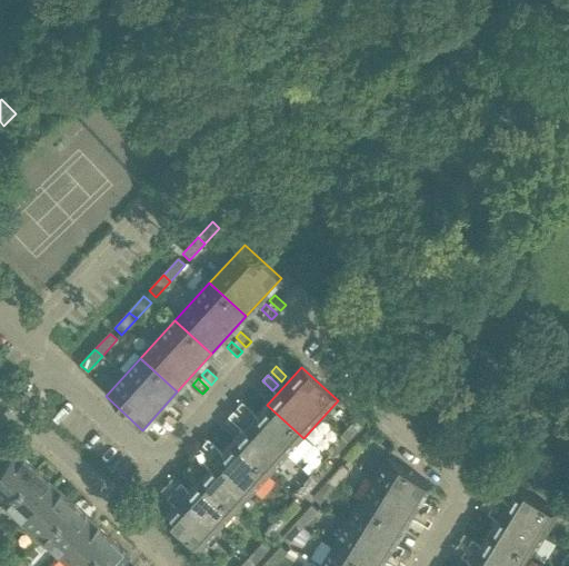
[(247,418),(251,413),(241,404),(237,408),(247,418)]
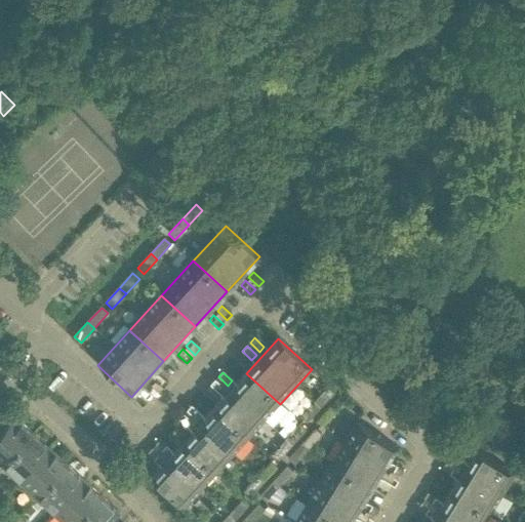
[(248,439),(280,404),(246,373),(214,408),(248,439)]
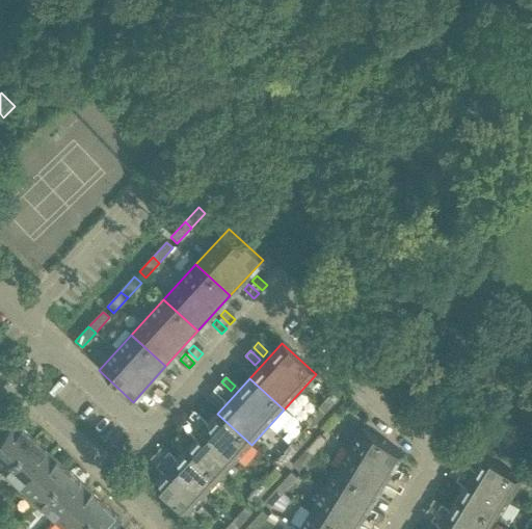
[(165,395),(169,389),(160,380),(155,386),(165,395)]
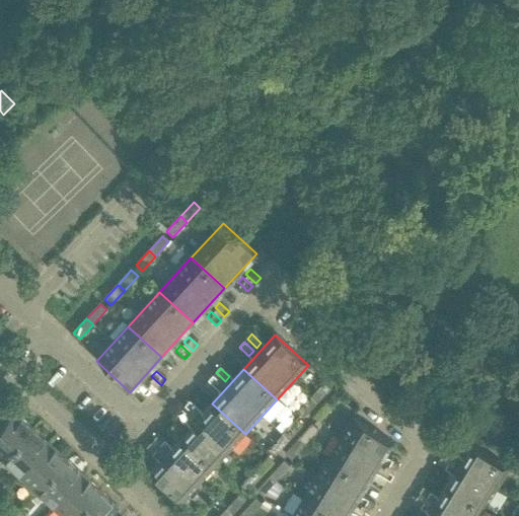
[(217,389),(222,385),(213,376),(208,381),(217,389)]
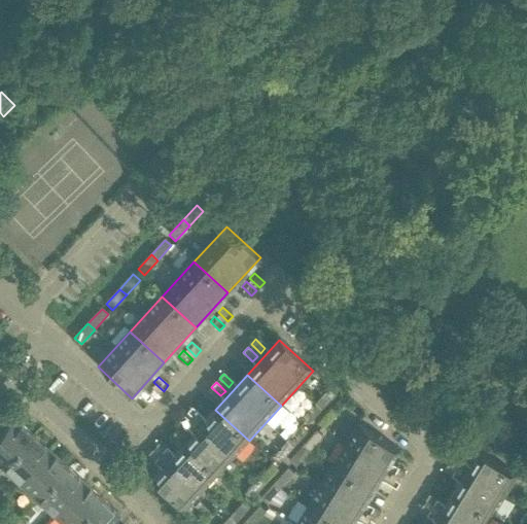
[(155,399),(161,394),(151,385),(146,391),(155,399)]
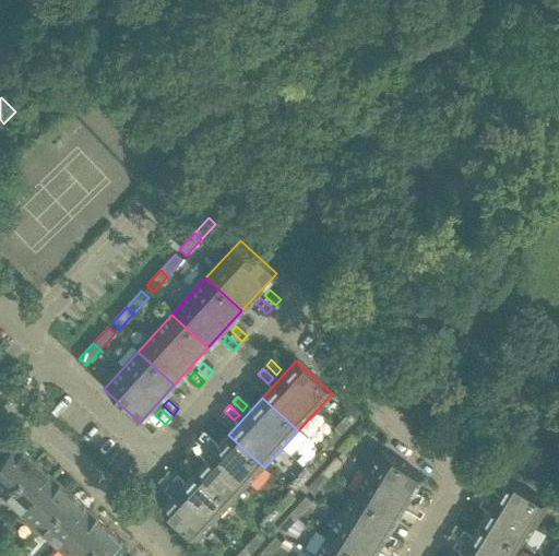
[(333,429),(341,436),(355,421),(347,414),(333,429)]
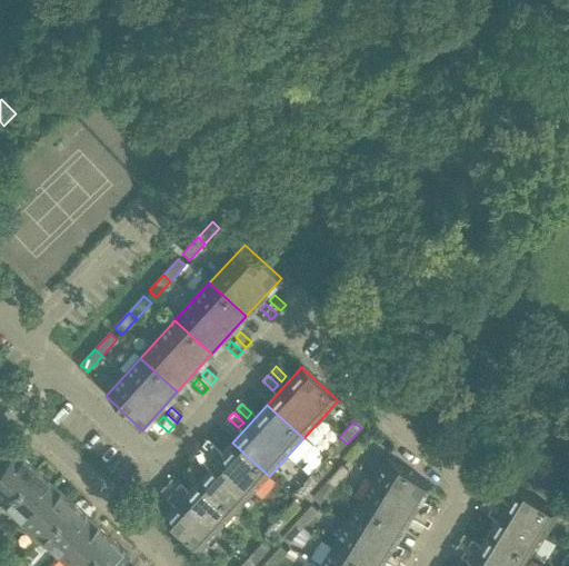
[(331,459),(347,444),(339,437),(325,454),(331,459)]
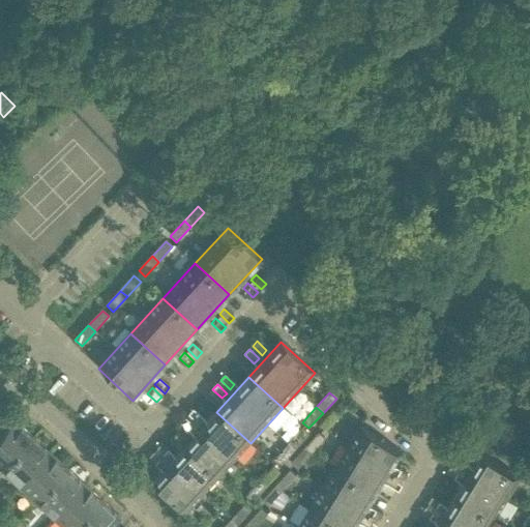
[(198,425),(203,419),(194,410),(188,415),(198,425)]
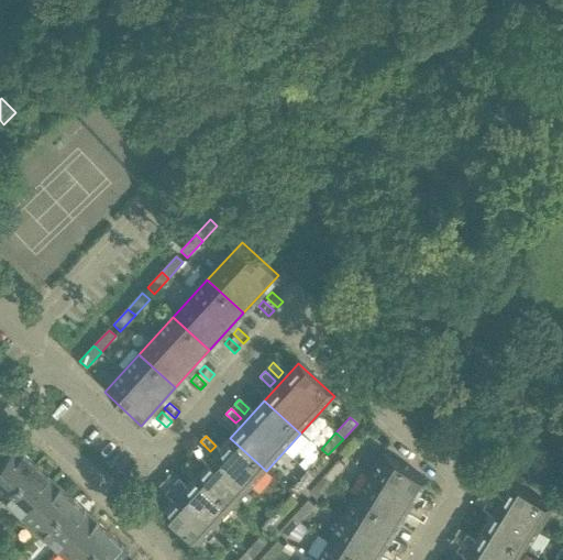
[(345,458),(361,442),(354,436),(339,452),(345,458)]
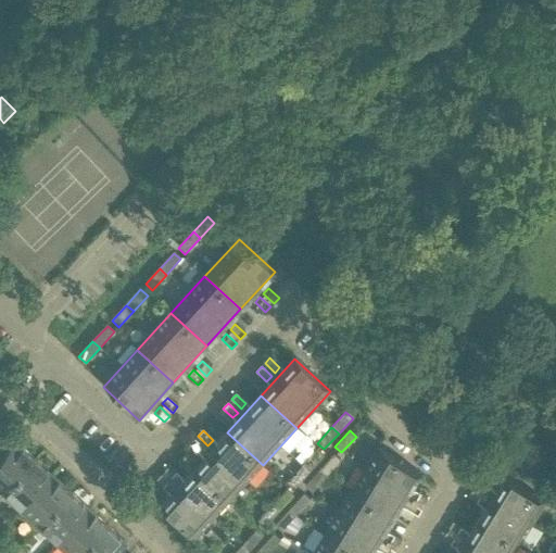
[(193,469),(229,502),(263,465),(227,432),(193,469)]
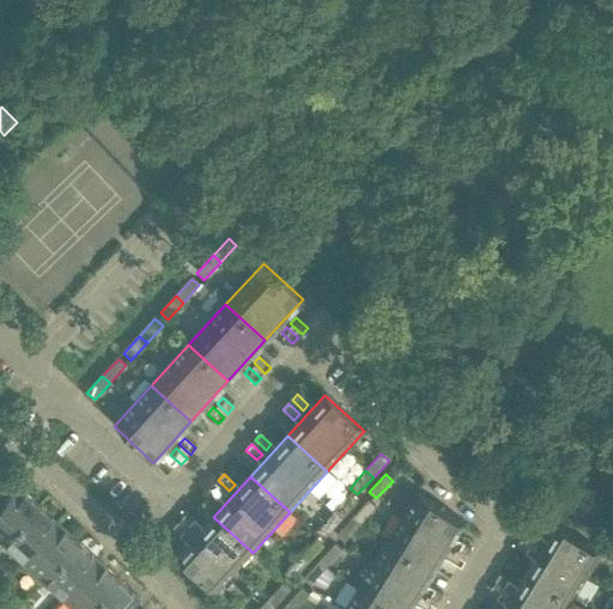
[(219,500),(225,494),(214,483),(208,491),(219,500)]
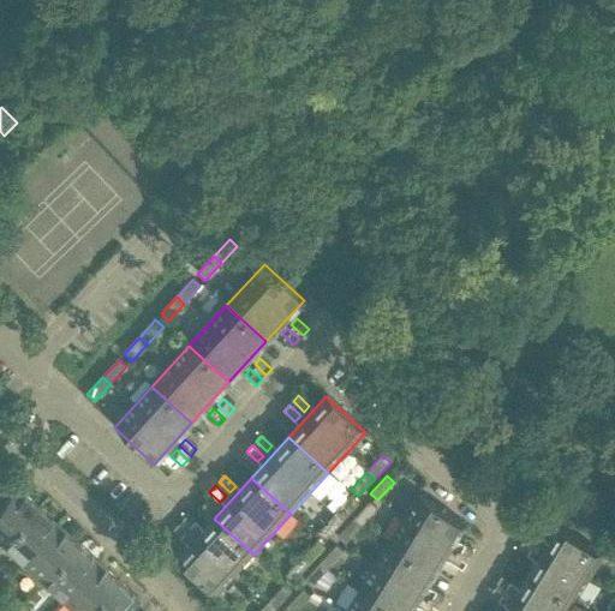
[(0,547),(1,550),(39,509),(17,490),(0,508),(0,547)]
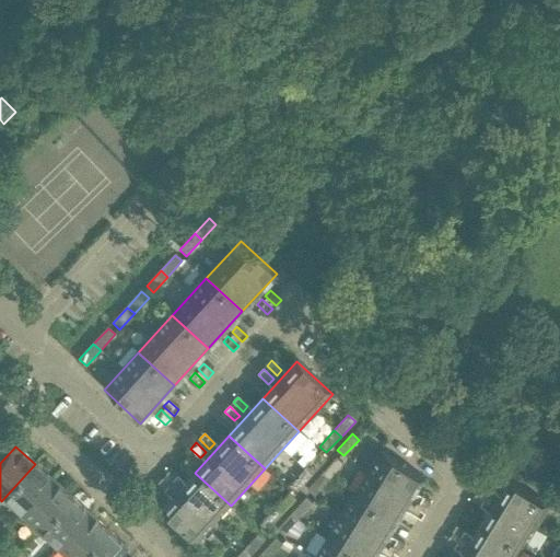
[(353,496),(395,522),(422,478),(381,452),(353,496)]
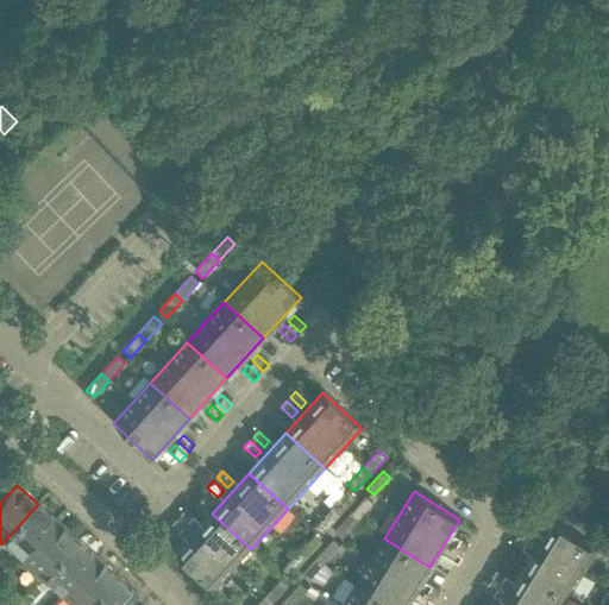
[(331,511),(338,517),(353,500),(346,493),(331,511)]
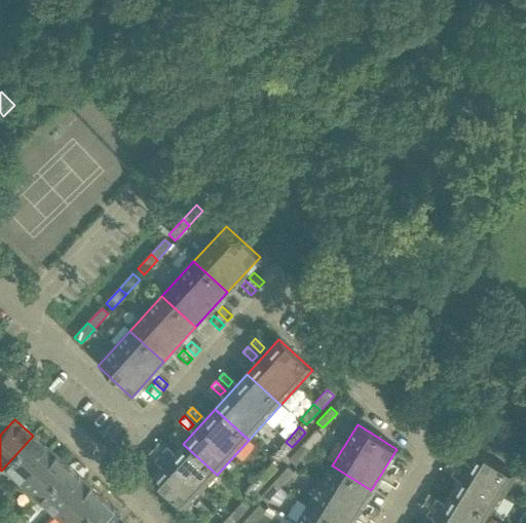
[(302,446),(308,451),(322,437),(315,431),(302,446)]
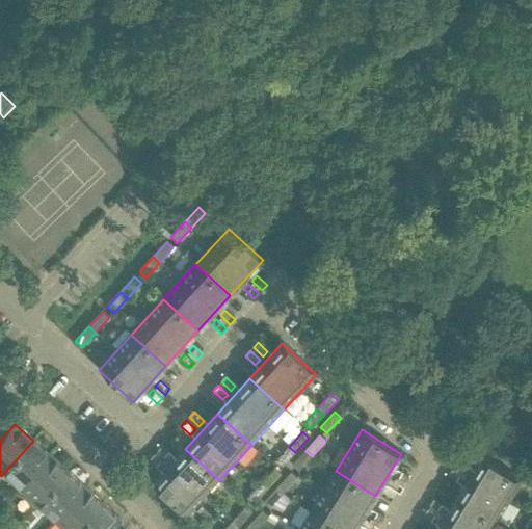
[(19,492),(50,457),(33,441),(1,476),(19,492)]
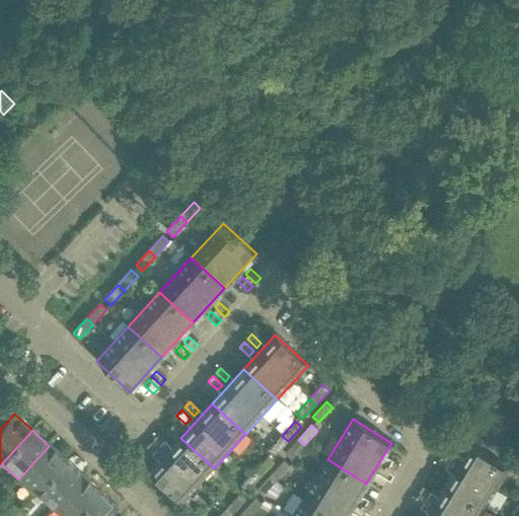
[(162,449),(167,444),(157,435),(153,440),(162,449)]
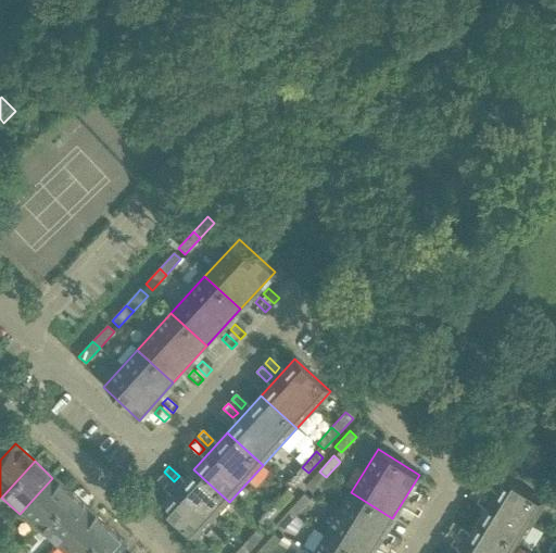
[(294,489),(308,473),(302,467),(288,482),(294,489)]
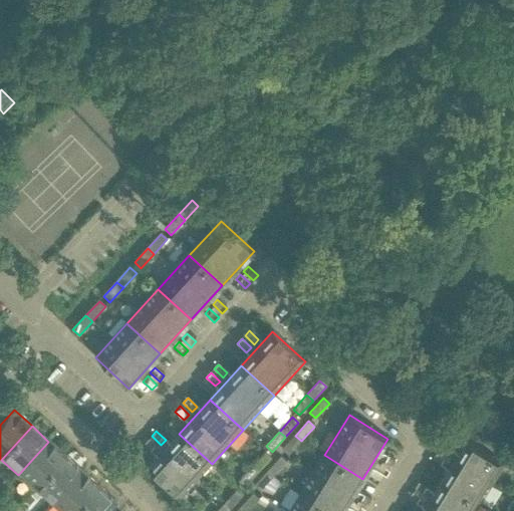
[(181,498),(212,464),(179,434),(148,468),(181,498)]
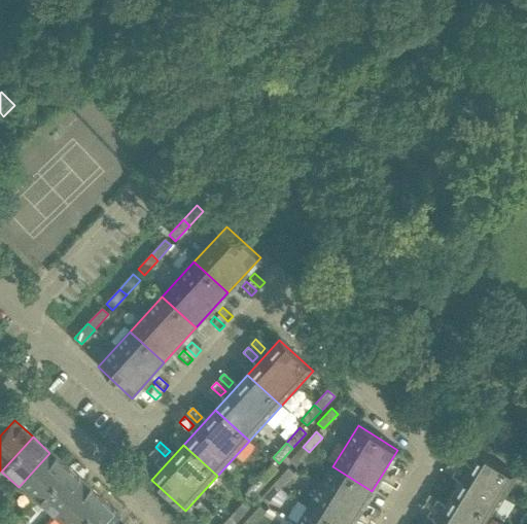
[(295,467),(309,452),(303,447),(289,461),(295,467)]
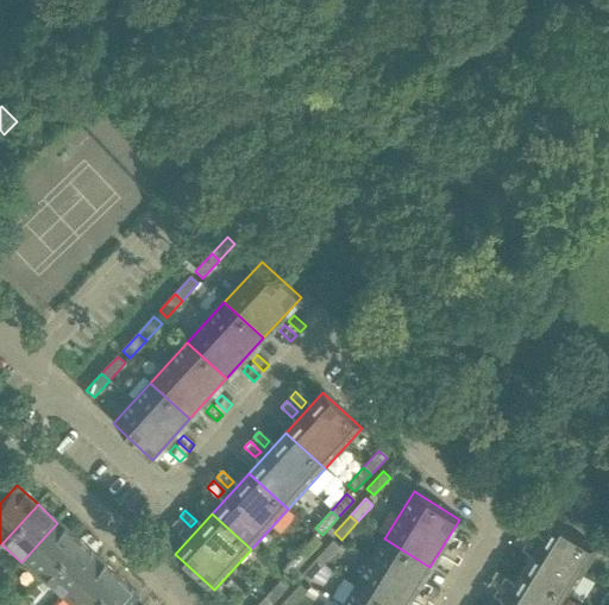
[(181,537),(187,530),(175,521),(170,527),(181,537)]
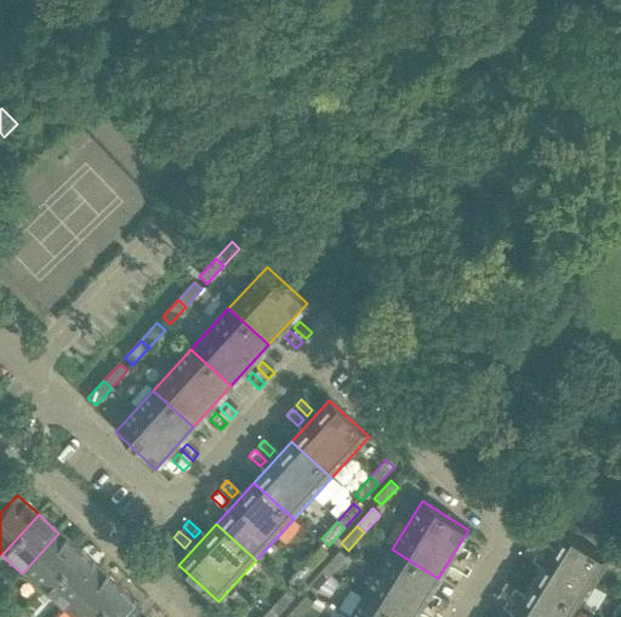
[(43,592),(79,552),(58,533),(22,573),(43,592)]
